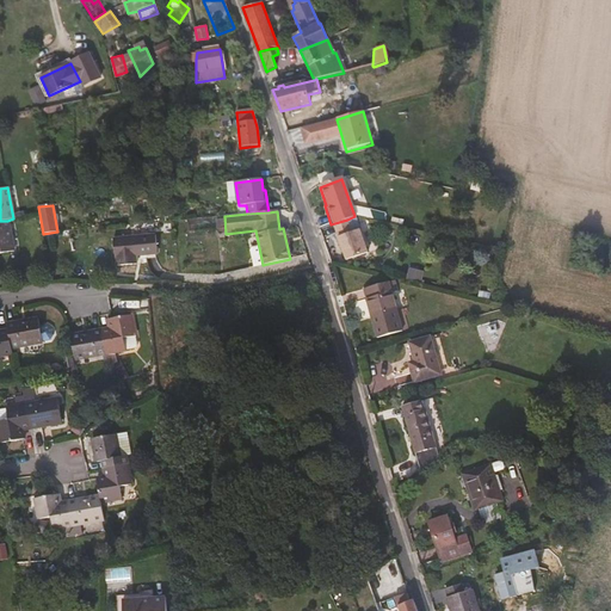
[(362,241),(358,229),(351,232),(351,230),(347,220),(331,224),(335,238),(334,239),(337,245),(339,246),(344,261),(366,253),(362,241)]
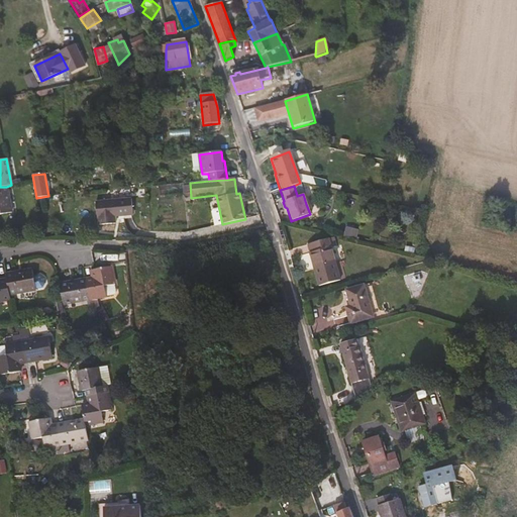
[(0,214),(11,213),(6,187),(0,187),(0,214)]
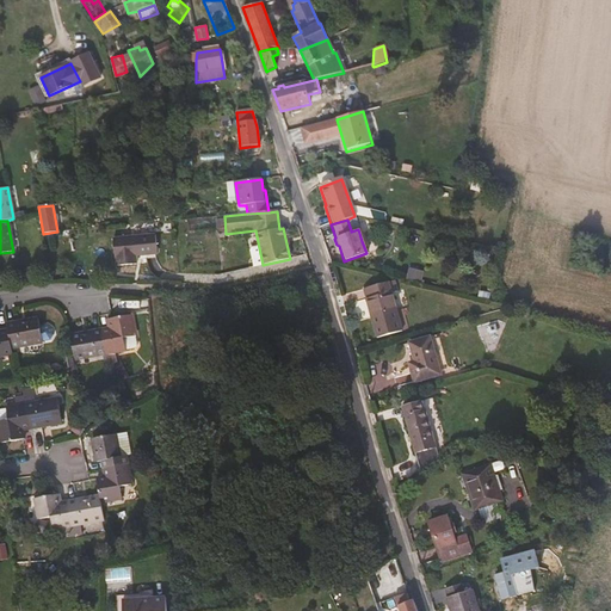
[(158,255),(155,235),(115,239),(116,259),(118,258),(118,266),(139,265),(137,257),(158,255)]
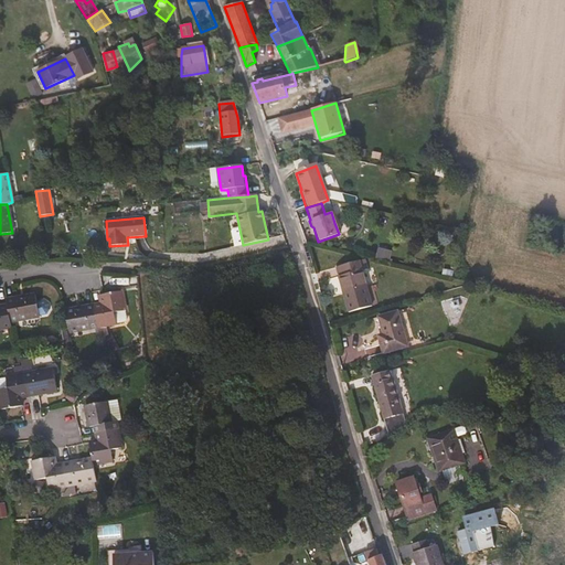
[(366,287),(361,270),(366,268),(363,259),(336,268),(349,312),(371,306),(377,304),(372,285),(366,287)]
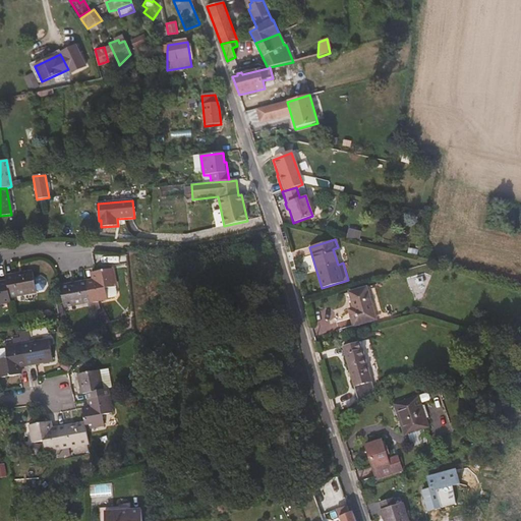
[(99,307),(98,300),(106,299),(105,289),(115,287),(112,269),(92,273),(93,281),(87,282),(90,302),(94,308),(99,307)]
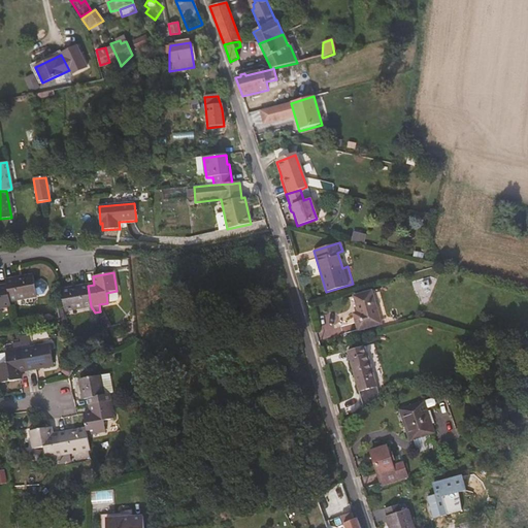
[(36,295),(33,275),(5,281),(6,286),(9,300),(36,295)]
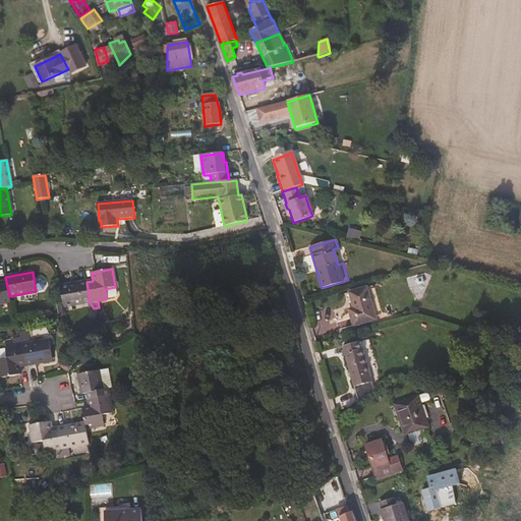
[(9,296),(6,282),(0,283),(0,303),(10,301),(9,296)]
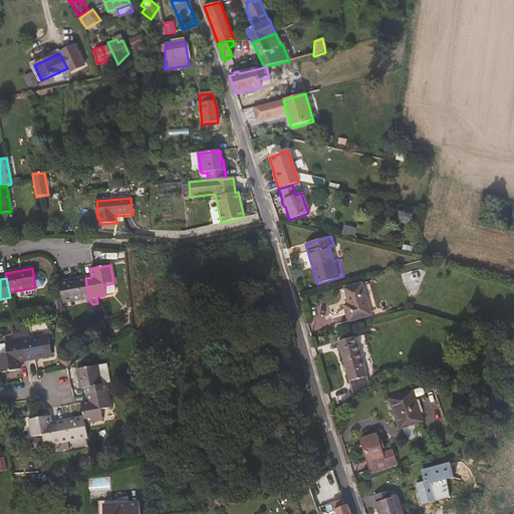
[(88,298),(85,278),(60,282),(62,302),(88,298)]
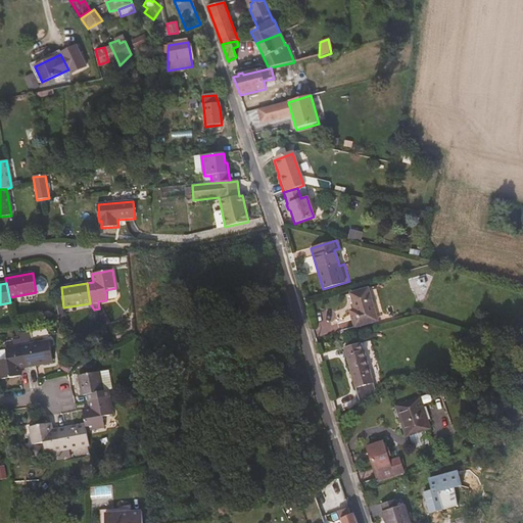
[(377,321),(368,289),(350,294),(354,310),(349,312),(354,328),(377,321)]
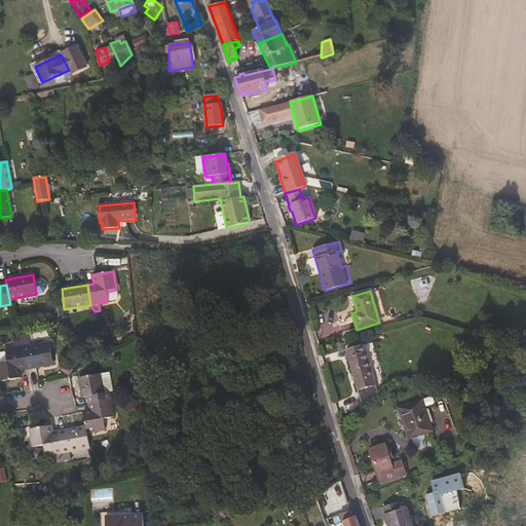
[(53,364),(50,344),(22,349),(26,368),(53,364)]
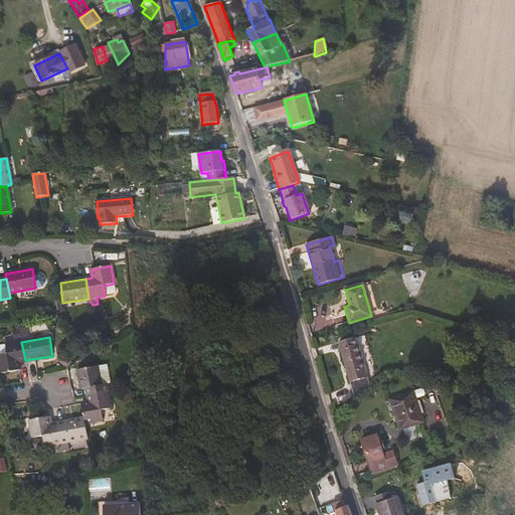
[(369,385),(356,338),(339,343),(354,397),(369,385)]
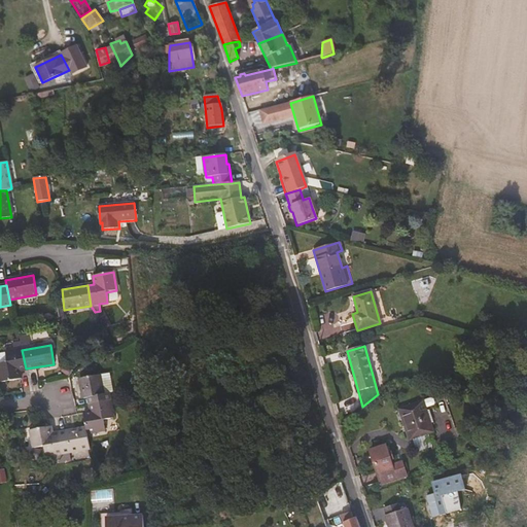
[(26,369),(22,350),(0,353),(0,381),(0,383),(21,379),(20,370),(26,369)]
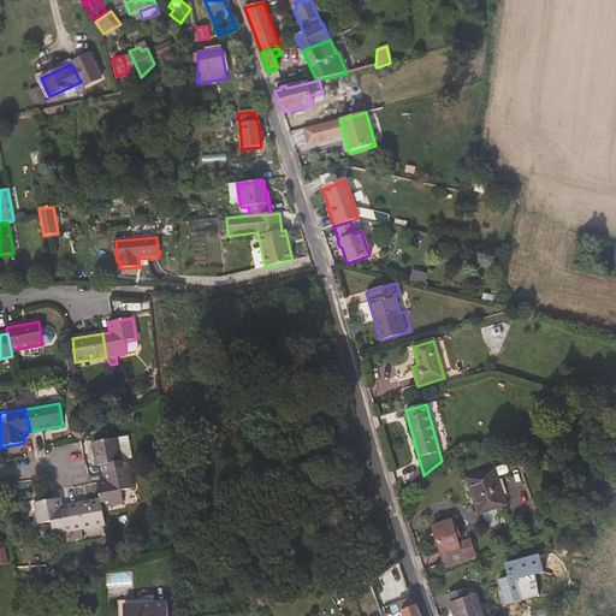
[(128,469),(125,460),(131,458),(128,437),(93,443),(98,466),(102,465),(105,474),(128,469)]
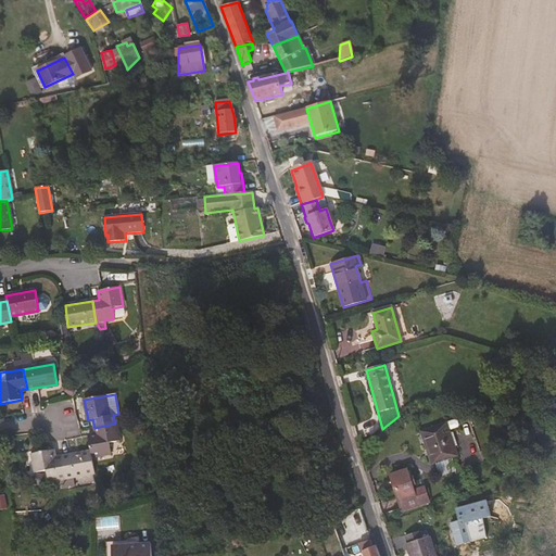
[(110,449),(108,438),(118,437),(116,425),(115,424),(95,428),(96,434),(87,436),(90,452),(110,449)]
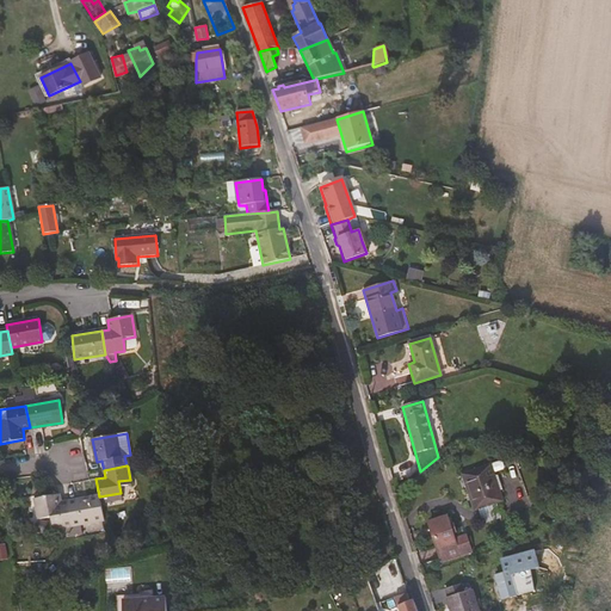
[(503,503),(489,466),(461,475),(474,512),(503,503)]
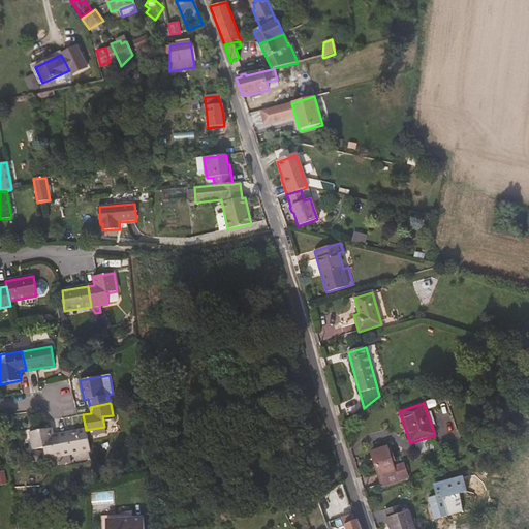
[(63,455),(59,435),(52,436),(50,429),(30,432),(33,449),(44,448),(47,458),(63,455)]
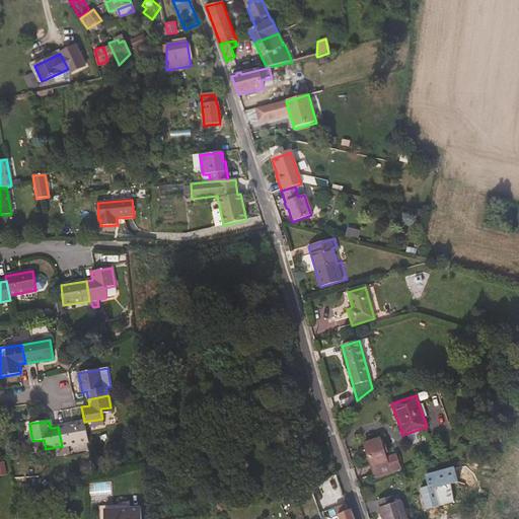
[(88,442),(84,422),(58,427),(62,446),(85,443),(88,442)]
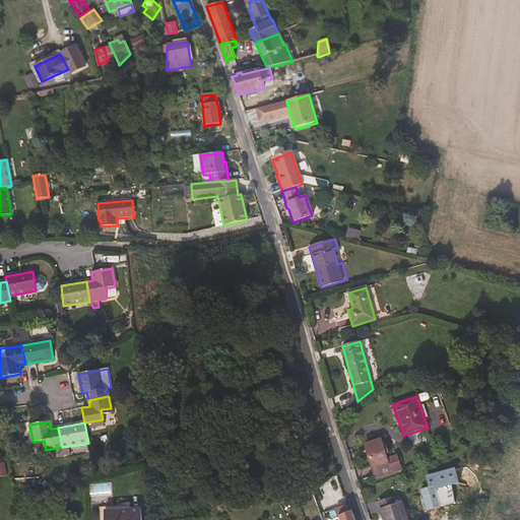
[(398,468),(394,456),(386,459),(381,445),(378,446),(377,443),(365,447),(375,476),(398,468)]
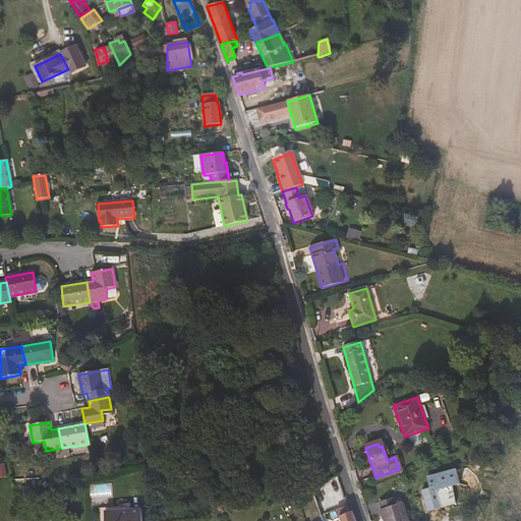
[(317,507),(341,493),(337,476),(311,491),(317,507)]
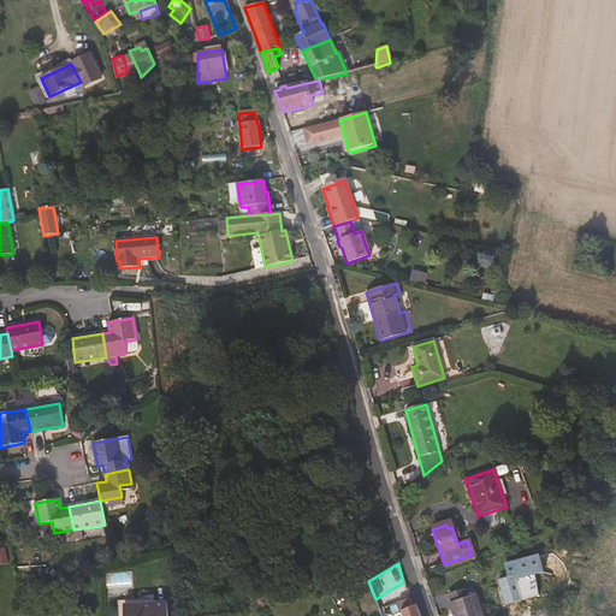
[(520,600),(513,578),(498,581),(505,605),(520,600)]
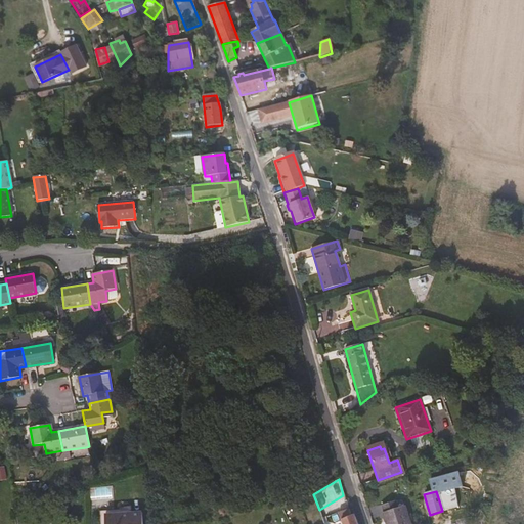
[(408,523),(403,507),(397,508),(395,500),(380,506),(386,523),(408,523)]
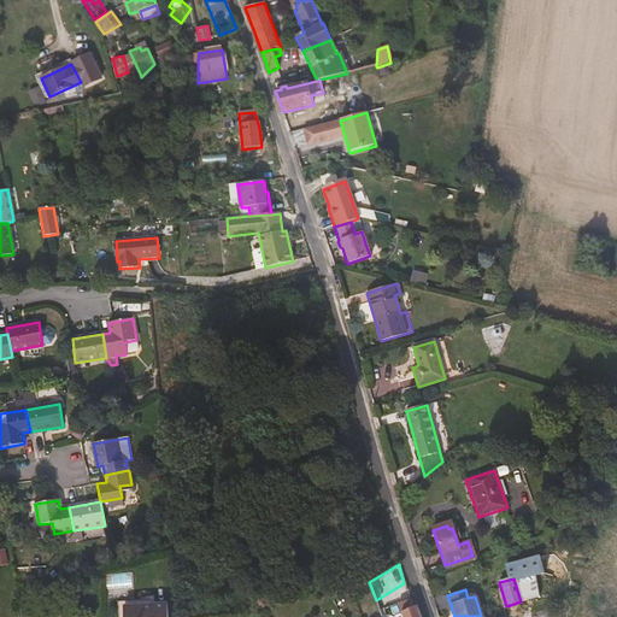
[(419,616),(415,605),(412,606),(410,599),(397,605),(401,616),(419,616)]
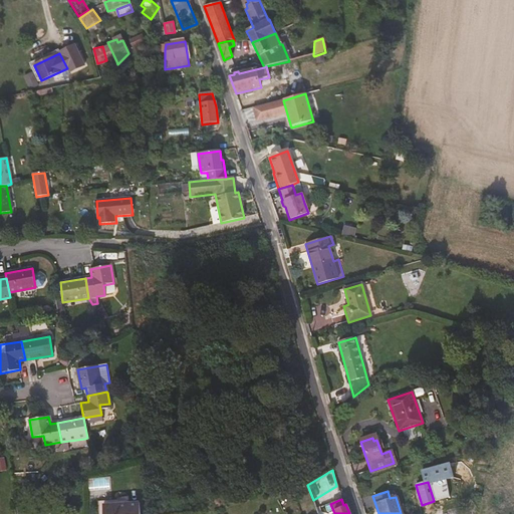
[(103,513),(140,513),(139,503),(102,506),(103,513)]
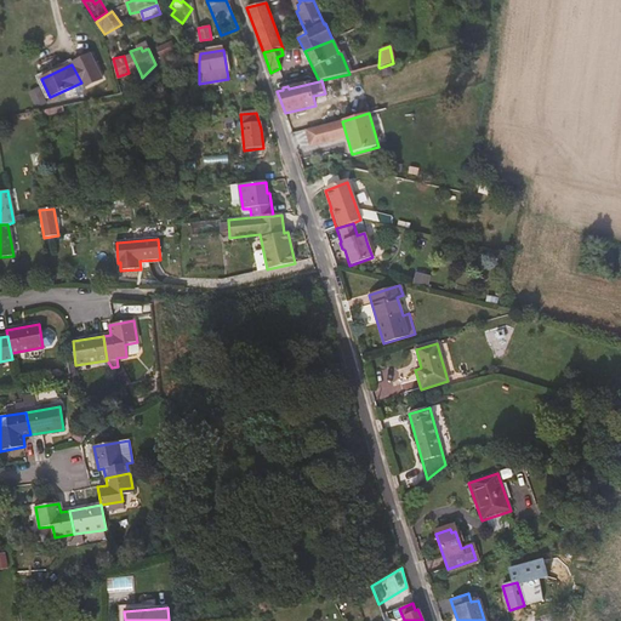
[(341,620),(337,613),(332,614),(330,608),(319,613),(315,620),(341,620)]
